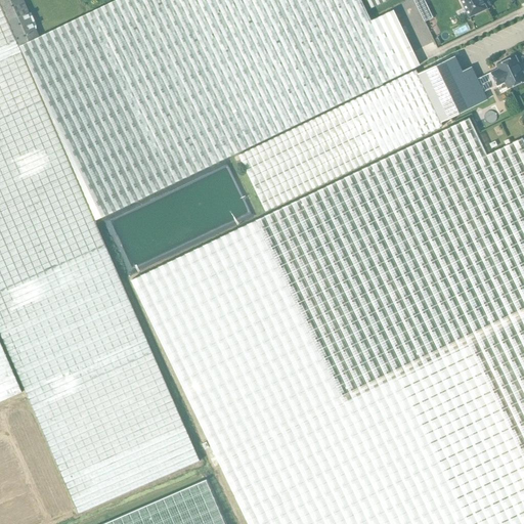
[(0,0),(0,53),(40,36),(30,13),(24,0),(0,0)]
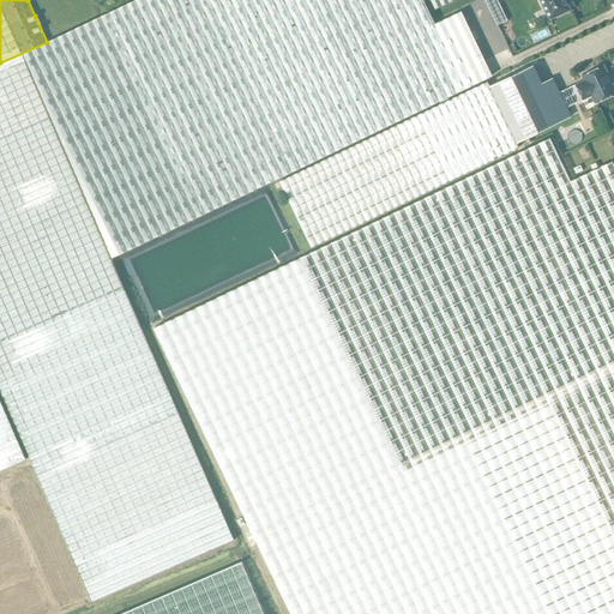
[(85,0),(41,0),(42,2),(43,7),(46,12),(48,16),(52,18),(54,19),(58,20),(62,22),(66,22),(71,20),(74,18),(79,16),(82,12),(84,7),(85,4),(85,0)]
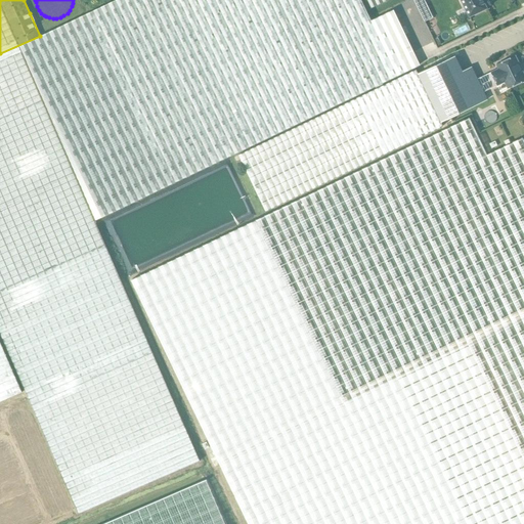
[(366,0),(372,8),(389,0),(366,0)]
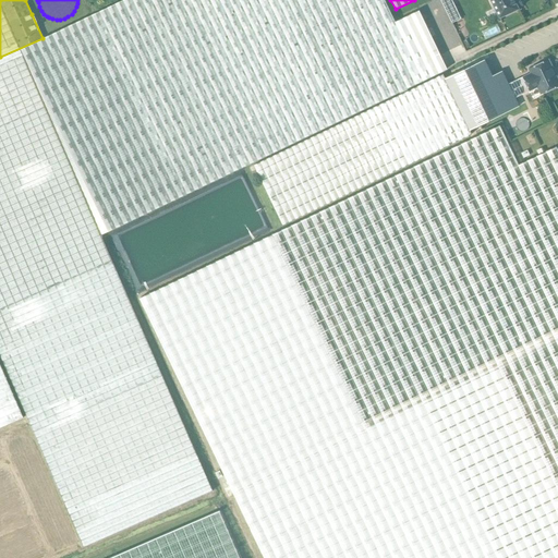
[(490,0),(499,17),(519,9),(513,0),(490,0)]
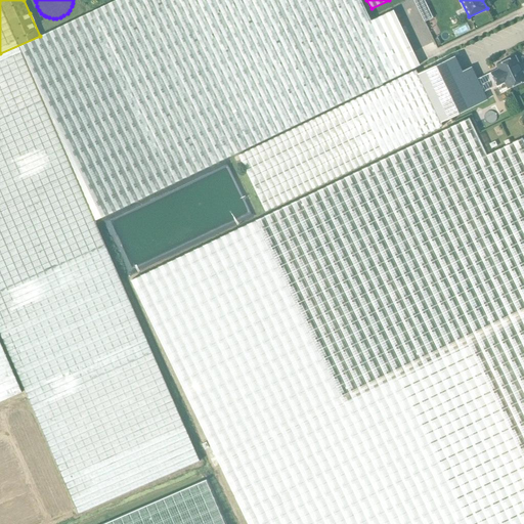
[(238,155),(265,212),(443,126),(441,122),(488,99),(484,92),(497,86),(496,85),(506,81),(509,88),(523,80),(523,76),(515,56),(497,64),(500,70),(491,74),(491,73),(478,79),(472,67),(463,71),(455,55),(418,74),(416,70),(238,155)]
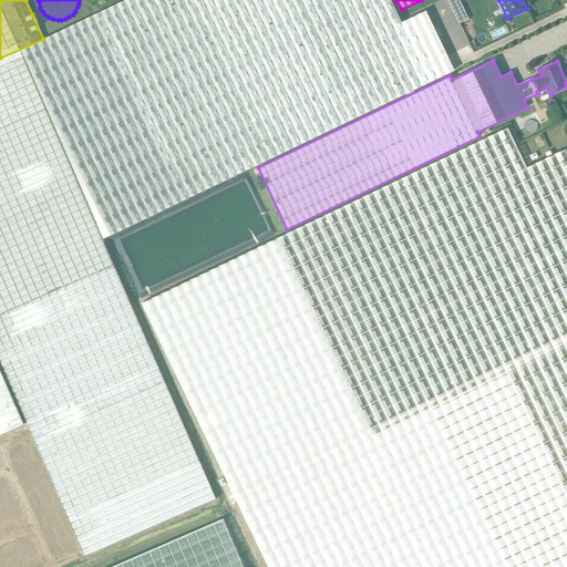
[(508,127),(143,303),(269,566),(566,566),(566,153),(566,150),(527,168),(508,127)]
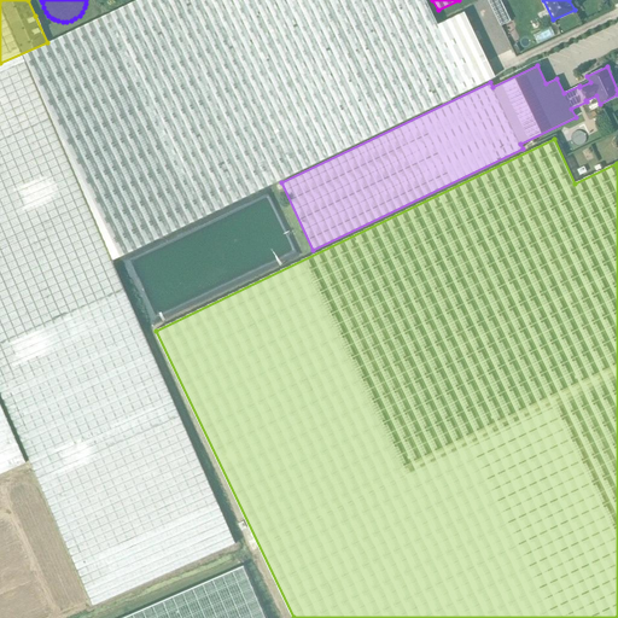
[(266,617),(244,566),(122,617),(266,617)]
